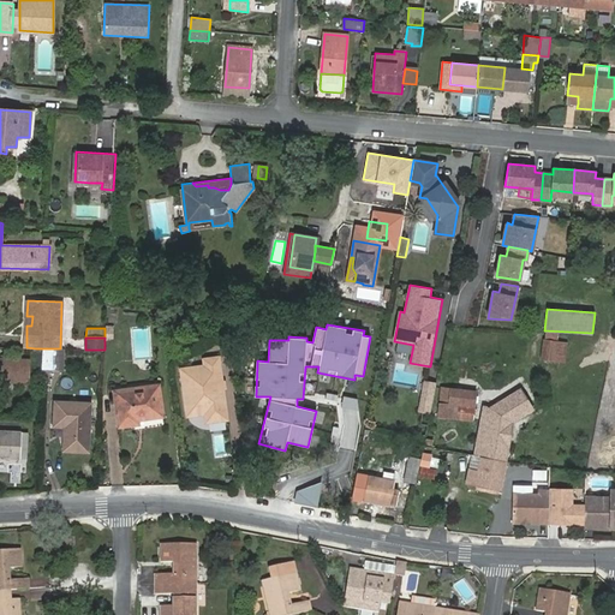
[(554,359),(556,342),(544,341),(543,358),(554,359)]
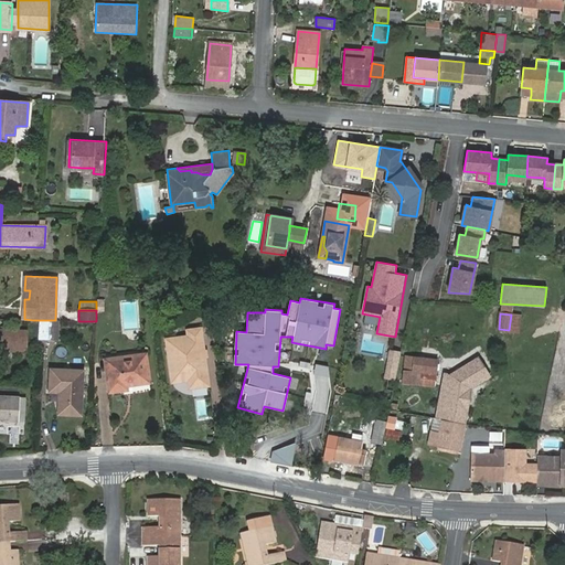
[(520,316),(511,315),(509,330),(518,331),(520,316)]
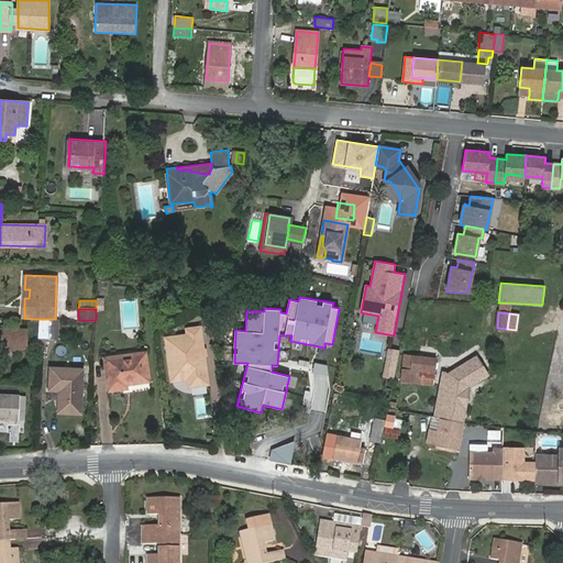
[(39,337),(39,338),(50,338),(51,319),(39,319),(39,337)]
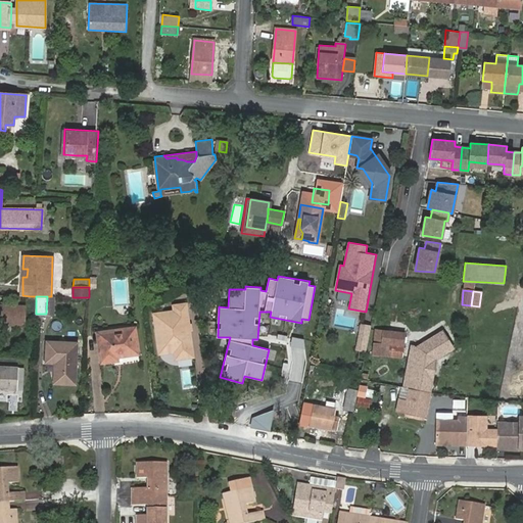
[(51,296),(47,296),(46,314),(53,315),(54,296),(51,296)]
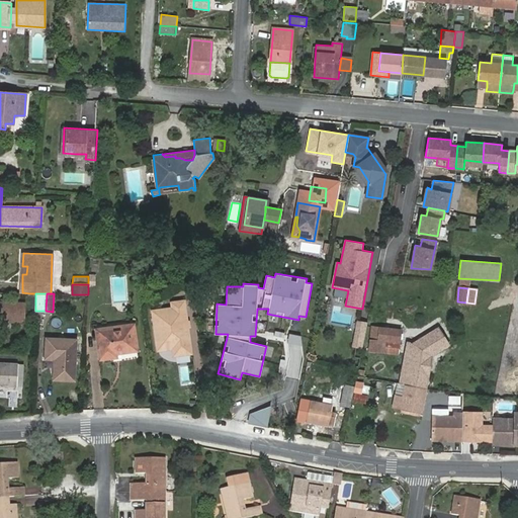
[(153,311),(157,350),(172,348),(173,355),(190,353),(184,300),(171,303),(172,308),(153,311)]
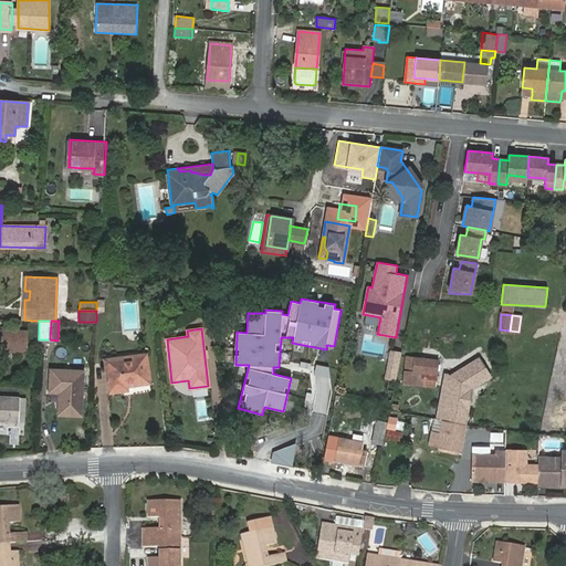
[(11,329),(0,329),(0,350),(29,353),(29,329),(25,331),(11,329)]
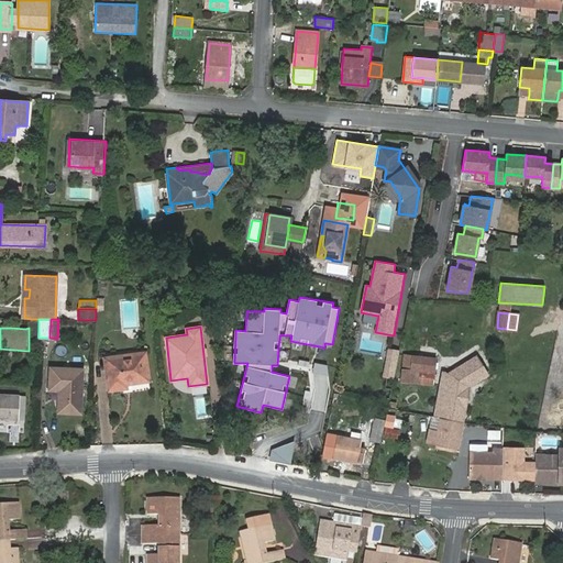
[(387,346),(381,376),(393,378),(399,349),(387,346)]
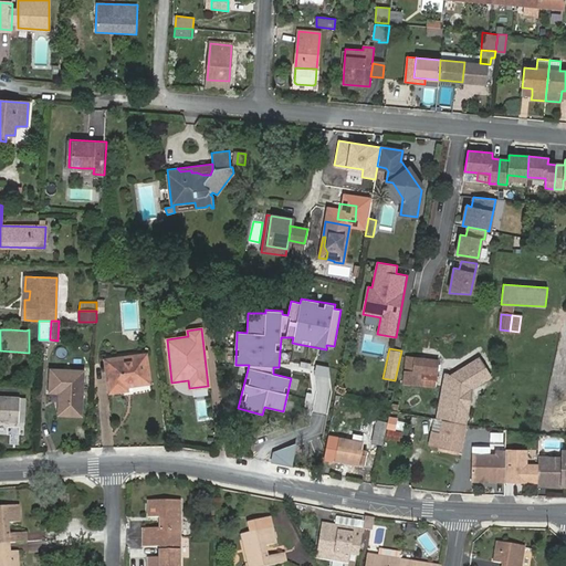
[(106,359),(109,392),(127,390),(127,386),(149,383),(146,354),(106,359)]
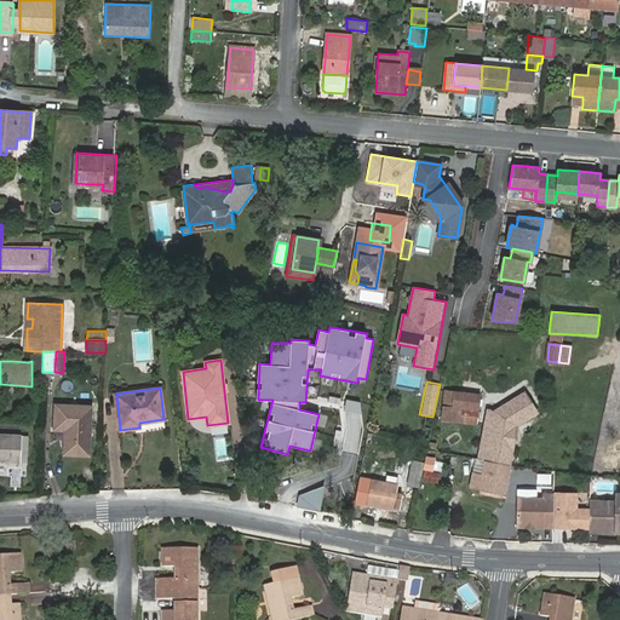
[(477,459),(484,460),(512,465),(520,425),(540,412),(526,389),(494,409),(488,407),(477,459)]
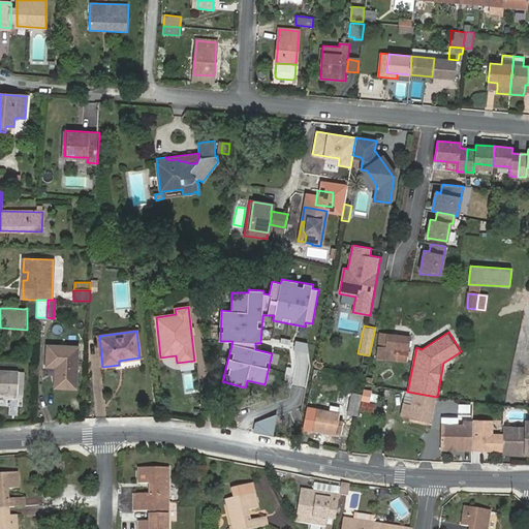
[(394,353),(406,354),(408,337),(380,334),(377,359),(393,360),(393,358),(394,353)]
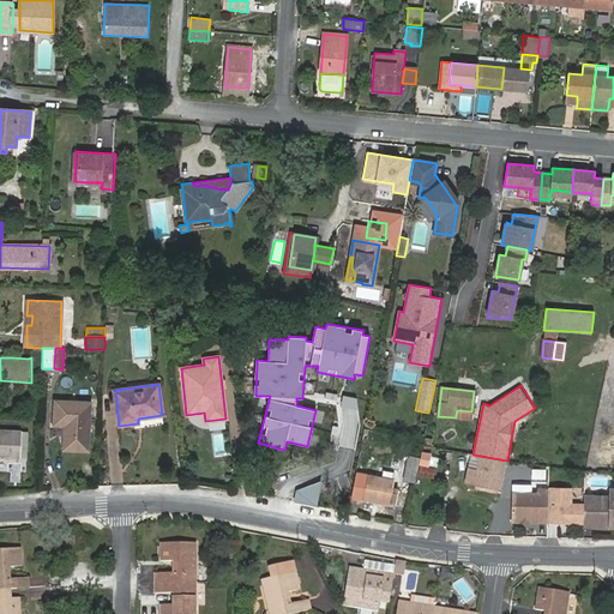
[(55,402),(54,426),(65,427),(64,450),(88,450),(90,403),(55,402)]
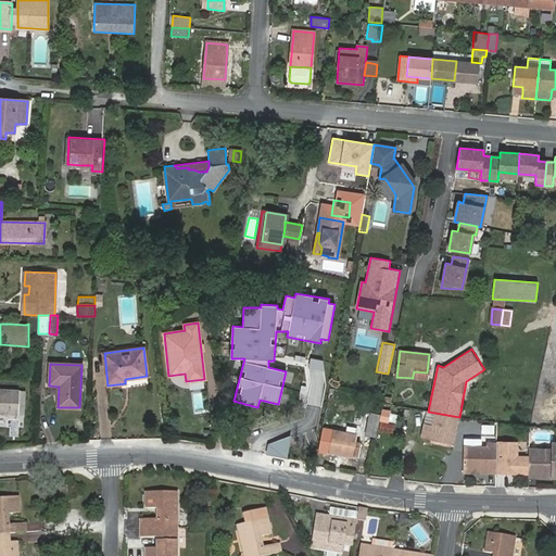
[(0,390),(0,413),(17,414),(20,391),(0,390)]
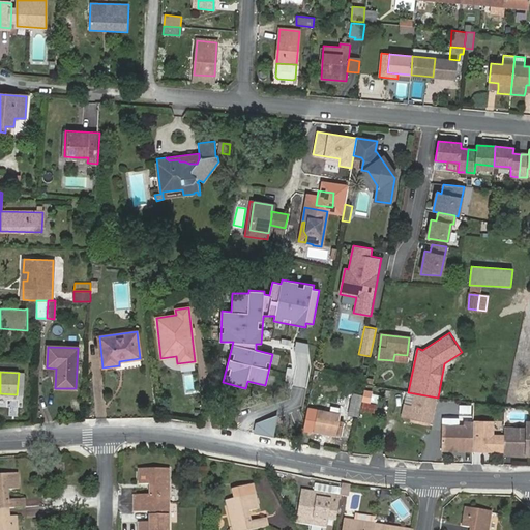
[(412,406),(414,393),(408,392),(405,405),(412,406)]
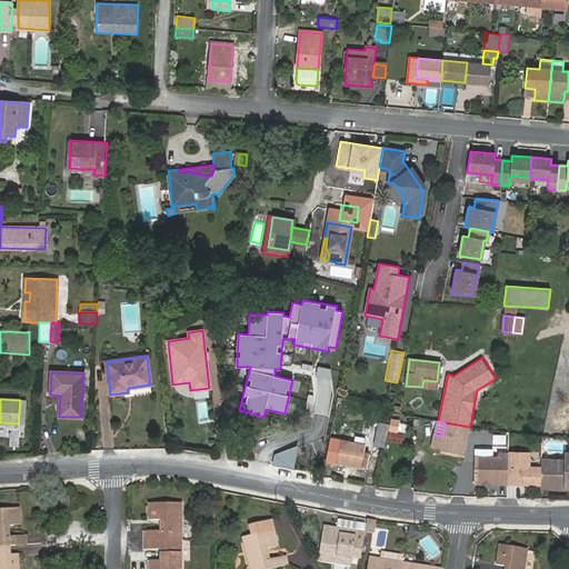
[(465,455),(470,427),(445,422),(442,436),(435,435),(432,448),(465,455)]
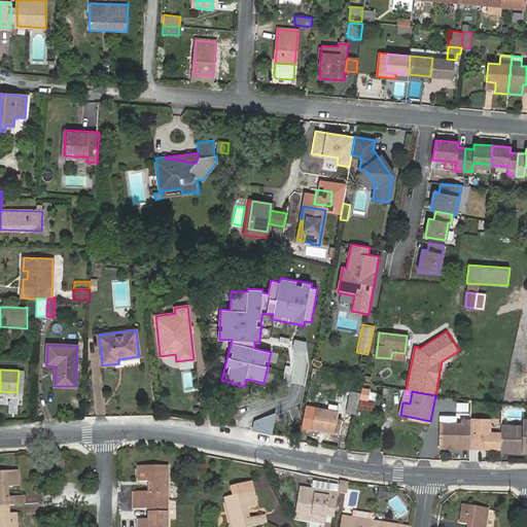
[(347,412),(357,413),(360,394),(351,392),(347,412)]
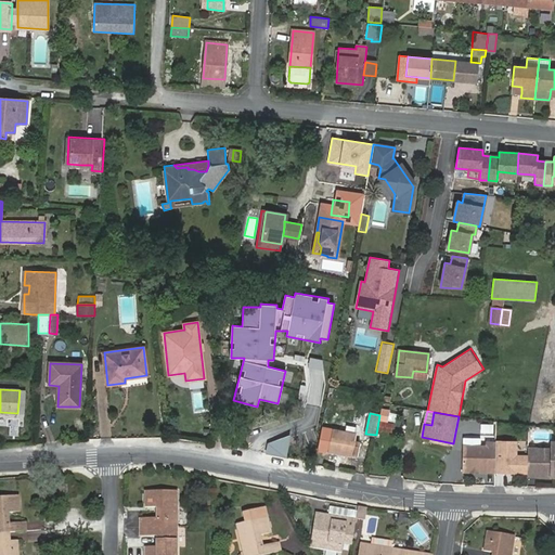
[(379,422),(378,428),(391,430),(392,424),(379,422)]
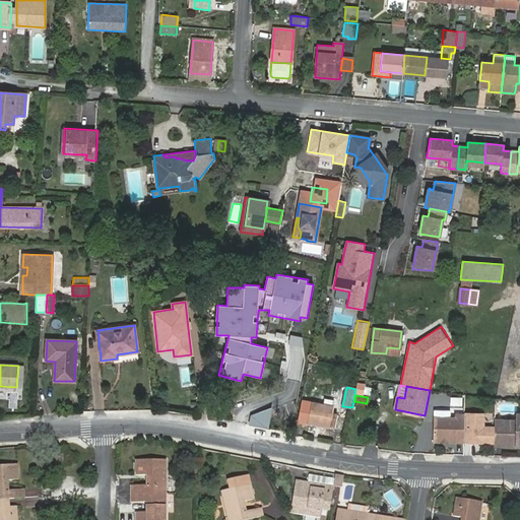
[(323,397),(322,404),(330,406),(331,399),(323,397)]
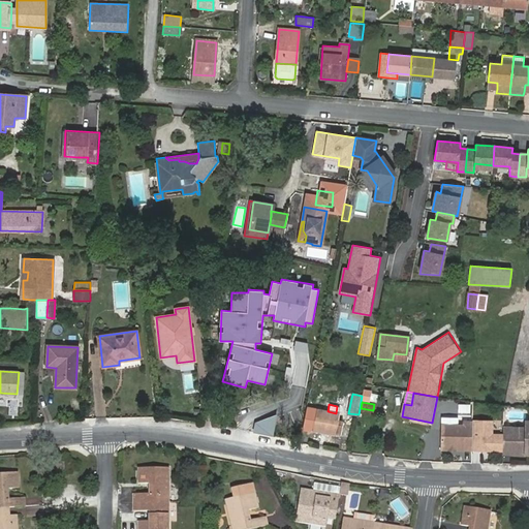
[(336,413),(328,411),(316,409),(312,430),(341,435),(343,422),(337,421),(339,413),(336,413)]
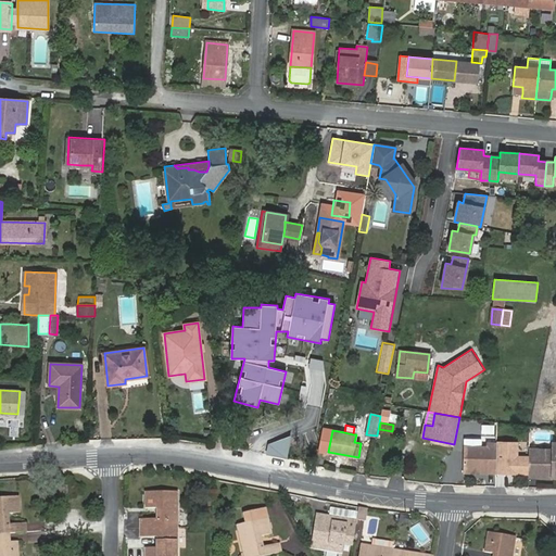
[(268,443),(266,454),(287,458),(290,436),(268,443)]
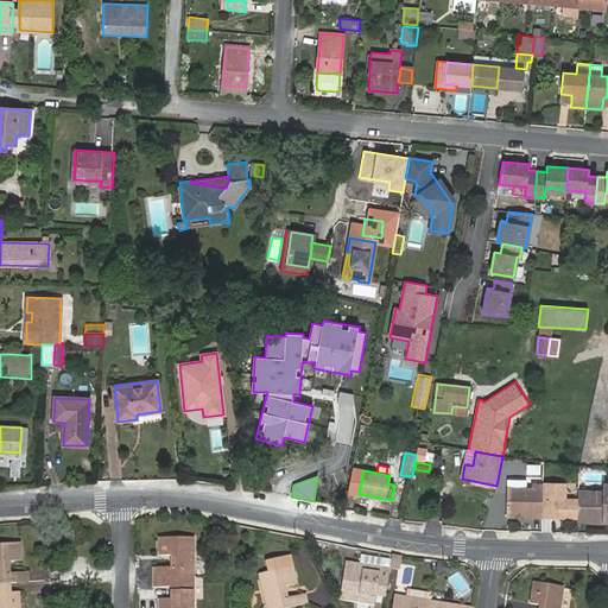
[(567,485),(543,485),(543,486),(543,518),(577,519),(578,500),(565,500),(567,485)]
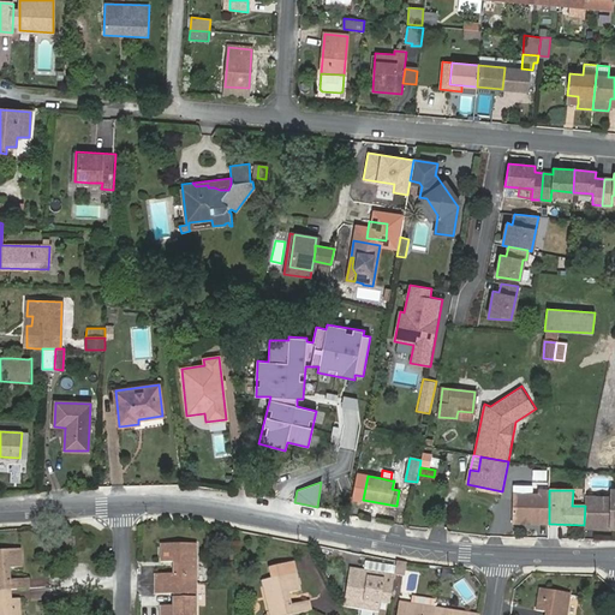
[(614,490),(611,490),(611,497),(611,501),(607,506),(595,505),(595,509),(585,509),(584,525),(584,526),(614,527),(614,490)]
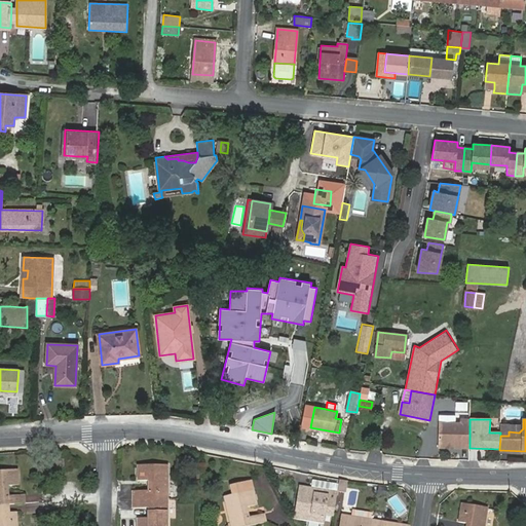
[(461,423),(439,422),(438,447),(447,447),(448,445),(451,445),(453,448),(470,448),(470,420),(461,420),(461,423)]
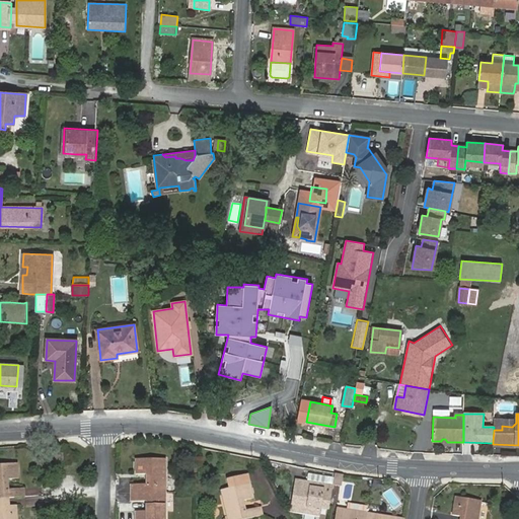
[(516,420),(494,419),(494,430),(502,430),(502,426),(512,427),(516,423),(516,420)]
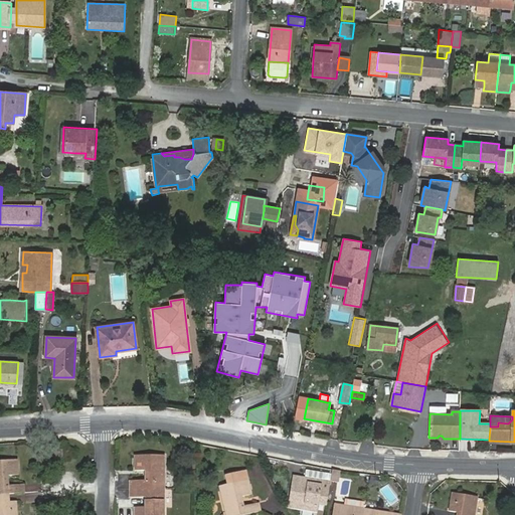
[(130,490),(164,489),(164,456),(134,456),(135,471),(146,471),(145,481),(130,482),(130,490)]
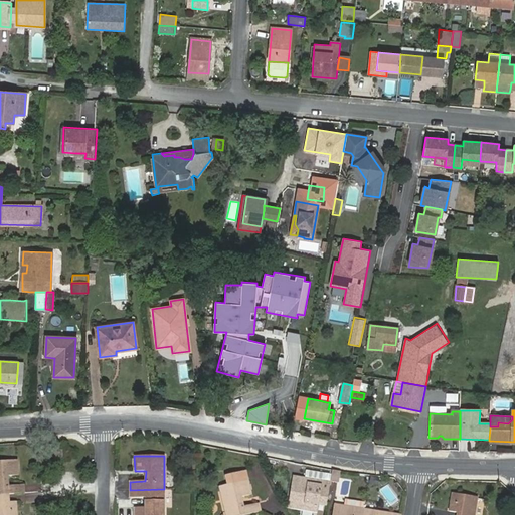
[(0,494),(8,494),(24,493),(24,485),(8,486),(8,476),(19,475),(17,460),(0,460),(0,494)]
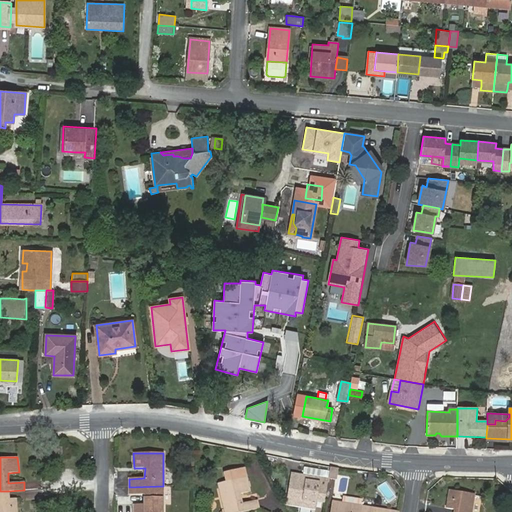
[(224,511),(240,511),(258,508),(256,501),(241,504),(239,494),(249,492),(244,468),(224,473),(225,482),(218,484),(224,511)]
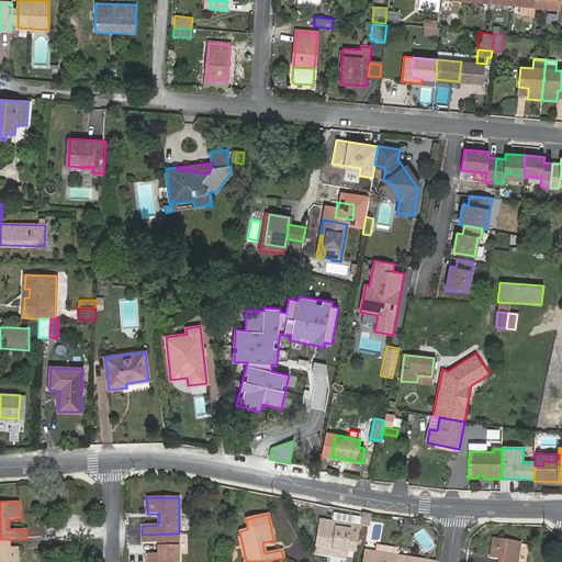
[(413,520),(404,519),(403,527),(412,529),(413,520)]
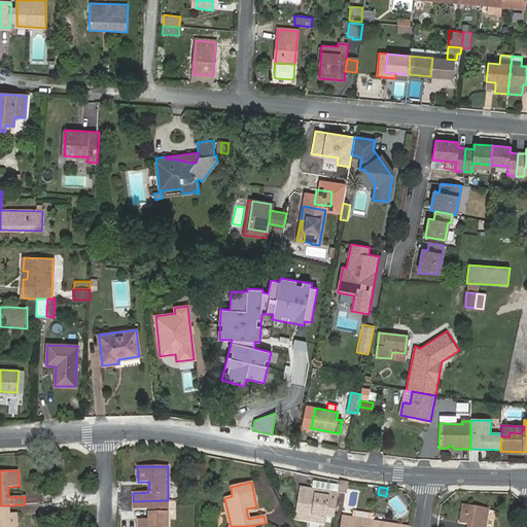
[(336,506),(338,493),(299,488),(294,519),(324,524),(326,512),(326,505),(336,506)]
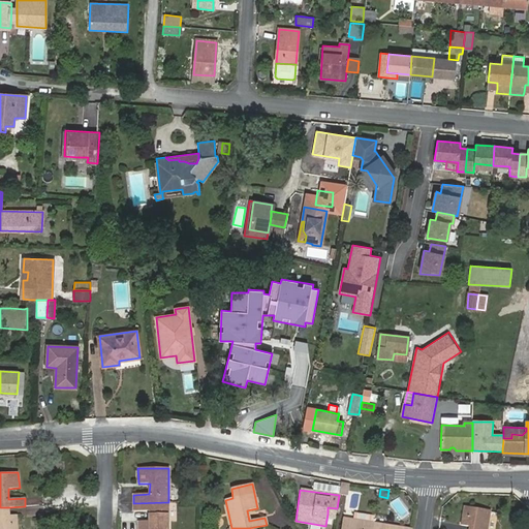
[(168,528),(168,502),(133,503),(133,510),(149,510),(149,522),(138,522),(137,528),(168,528)]
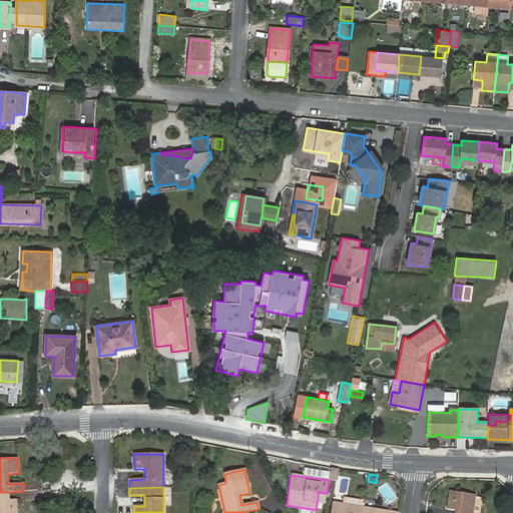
[(9,500),(8,492),(0,492),(0,512),(17,512),(16,499),(9,500)]
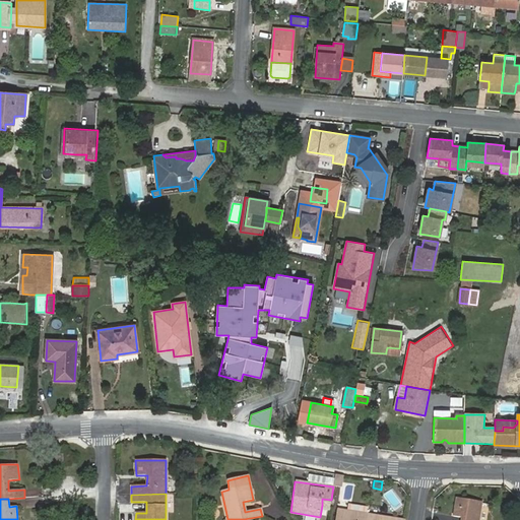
[(460,519),(478,519),(481,502),(456,499),(453,517),(461,518),(460,519)]
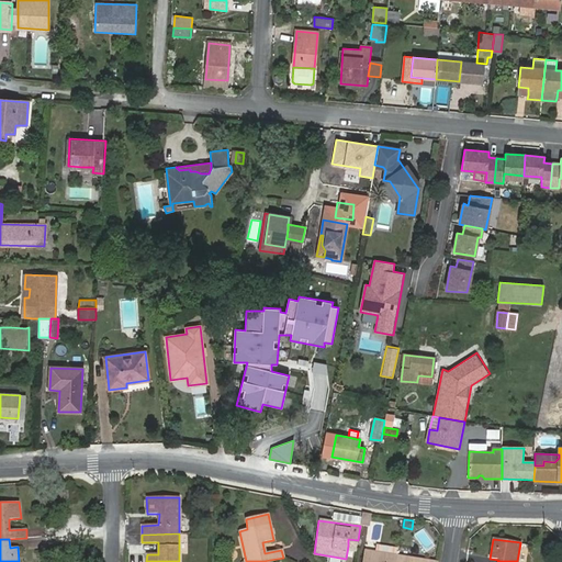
[(397,549),(375,546),(374,552),(396,555),(397,549)]
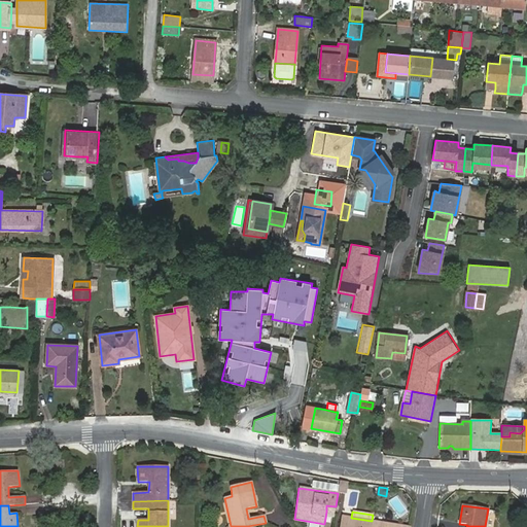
[(371,526),(372,521),(351,518),(342,516),(339,526),(371,526)]
